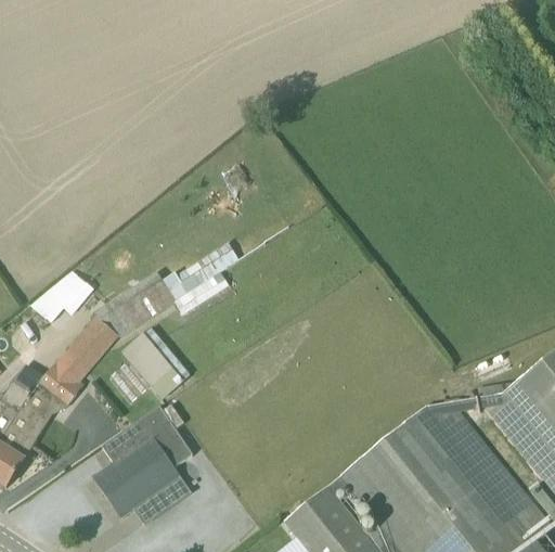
[(280,210),(262,220),(173,274),(176,279),(166,285),(157,271),(91,312),(94,317),(95,316),(118,334),(173,302),(220,271),(241,259),(240,258),(273,238),(289,228),(280,210)]
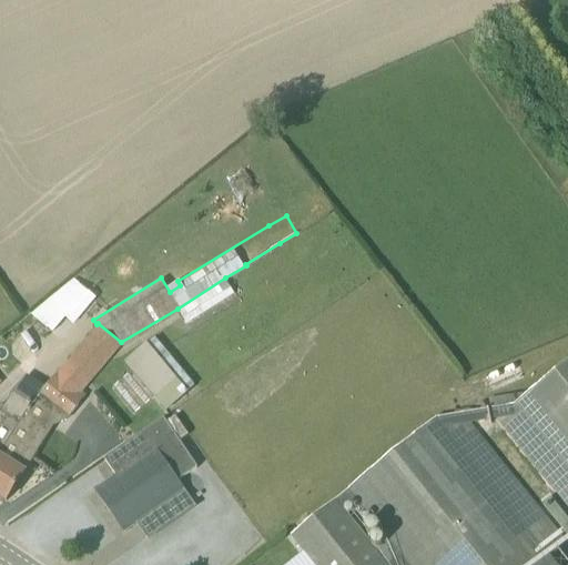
[(246,265),(225,278),(178,309),(185,321),(233,292),(233,291),(253,278),(246,265)]
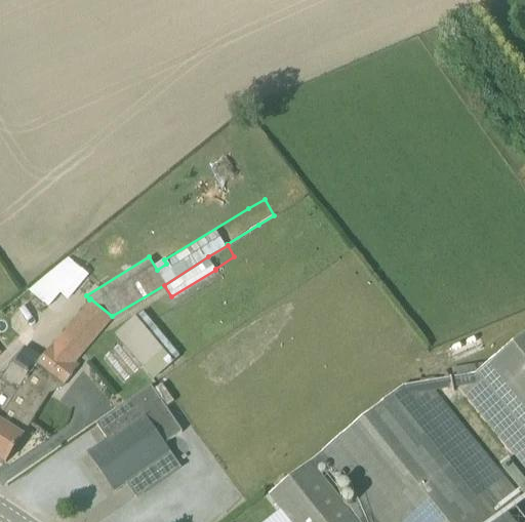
[(28,286),(56,311),(87,273),(67,255),(28,286)]
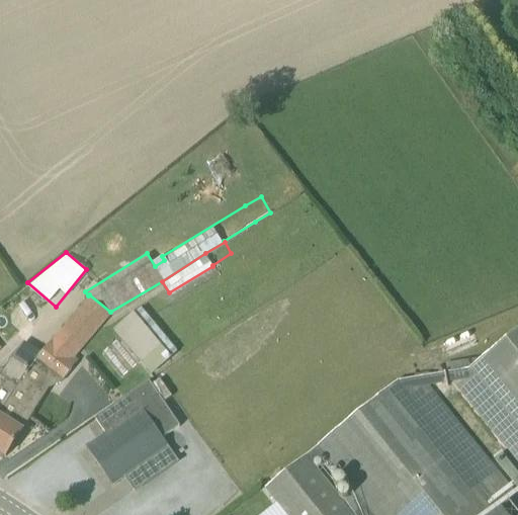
[(88,295),(52,338),(29,367),(28,366),(0,411),(0,449),(6,454),(34,410),(33,410),(49,385),(60,380),(77,358),(73,355),(110,312),(89,294),(88,295)]
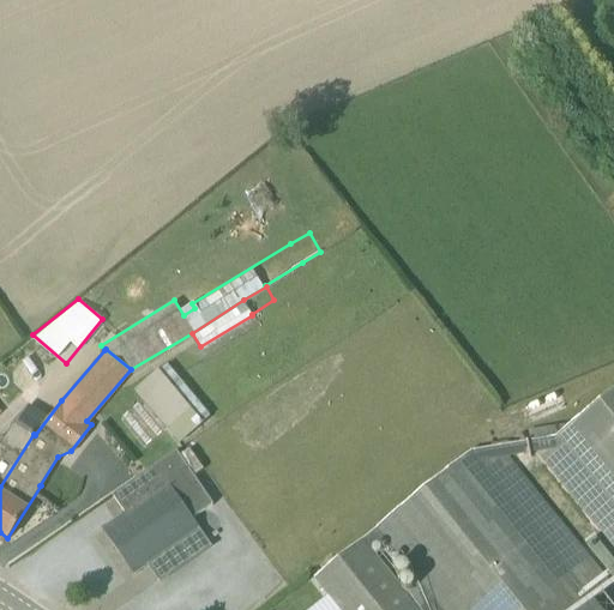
[(143,398),(167,427),(179,441),(203,421),(202,420),(210,414),(167,362),(158,368),(158,367),(134,387),(143,398)]
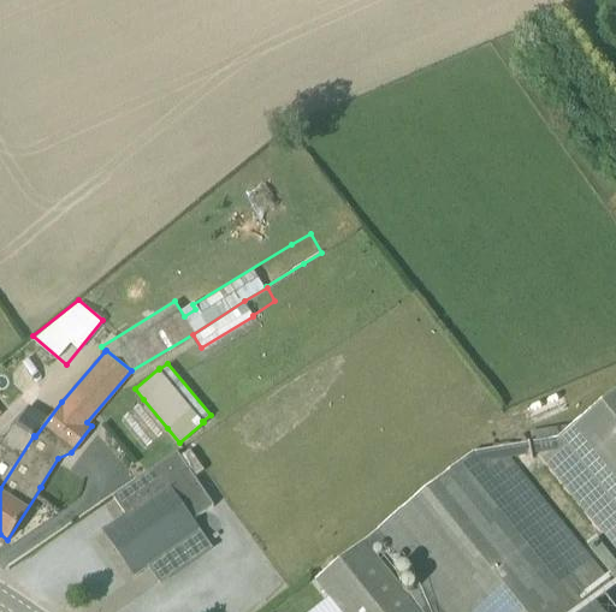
[(502,445),(509,455),(539,450),(615,545),(615,388),(558,435),(502,445)]
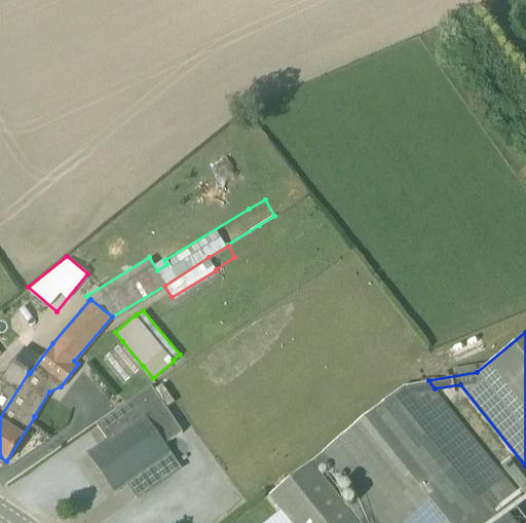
[(0,417),(29,372),(11,361),(0,379),(0,378),(0,417)]
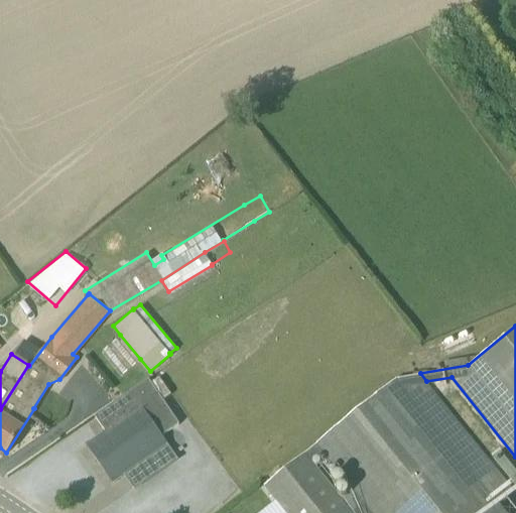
[(265,485),(287,512),(515,512),(515,492),(426,381),(420,373),(397,377),(265,485)]
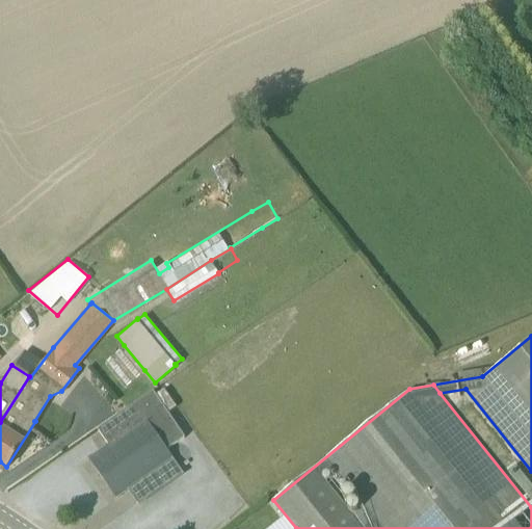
[(128,487),(173,457),(166,448),(185,434),(168,411),(177,404),(164,387),(156,393),(153,389),(98,427),(108,443),(89,456),(116,496),(128,487)]
